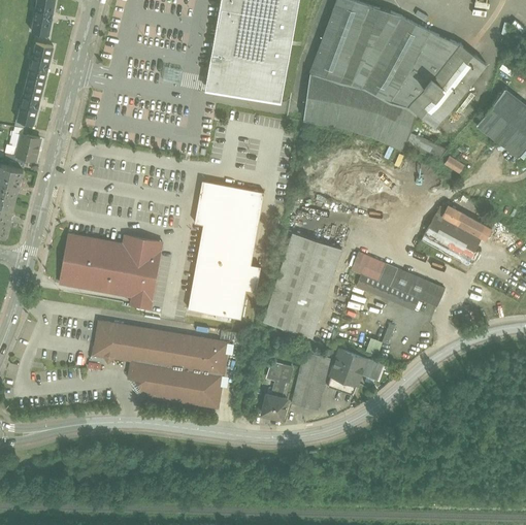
[(55,0),(37,0),(31,33),(48,35),(55,0)]
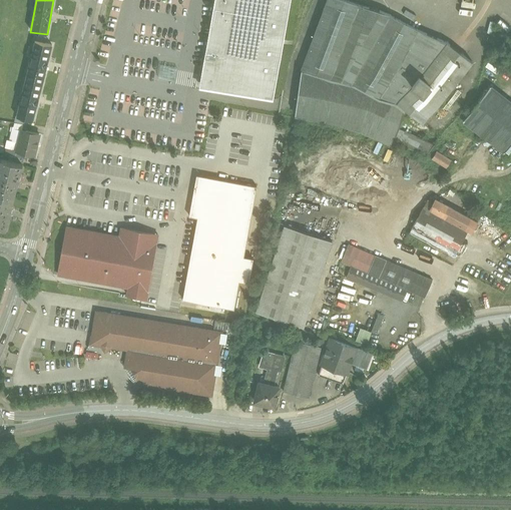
[(272,97),(289,0),(210,0),(209,5),(214,6),(200,84),(272,97)]
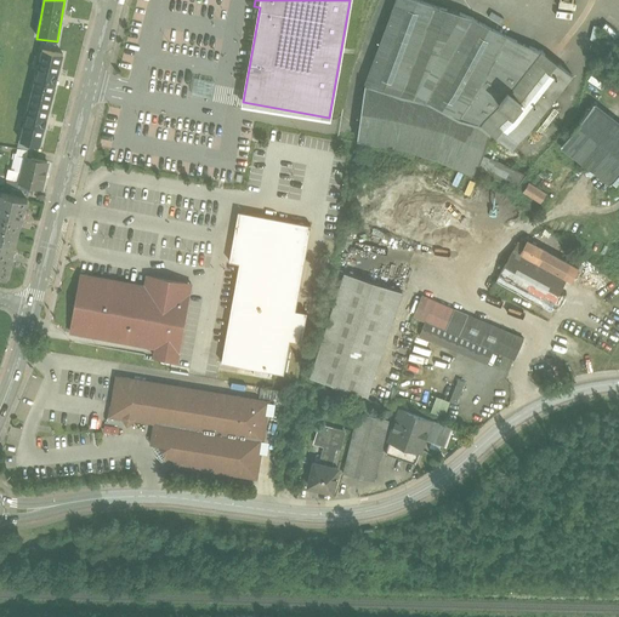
[(472,17),(436,7),(415,0),(395,0),(363,85),(364,85),(356,141),(397,149),(397,148),(437,159),(437,160),(438,159),(471,175),(475,176),(481,158),(488,135),(524,166),(566,118),(563,104),(554,97),(571,75),(541,51),(504,34),(472,17)]
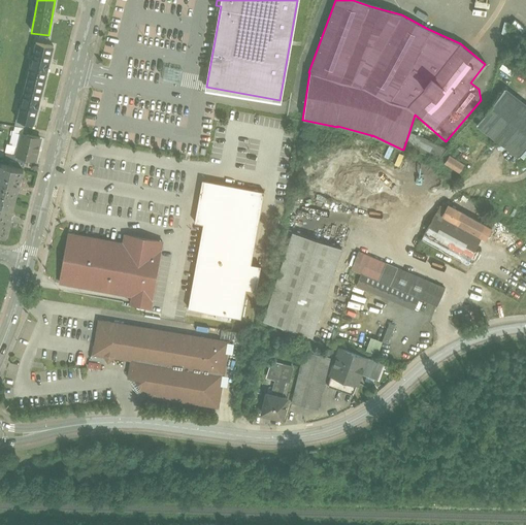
[(35,45),(15,122),(33,126),(53,50),(35,45)]
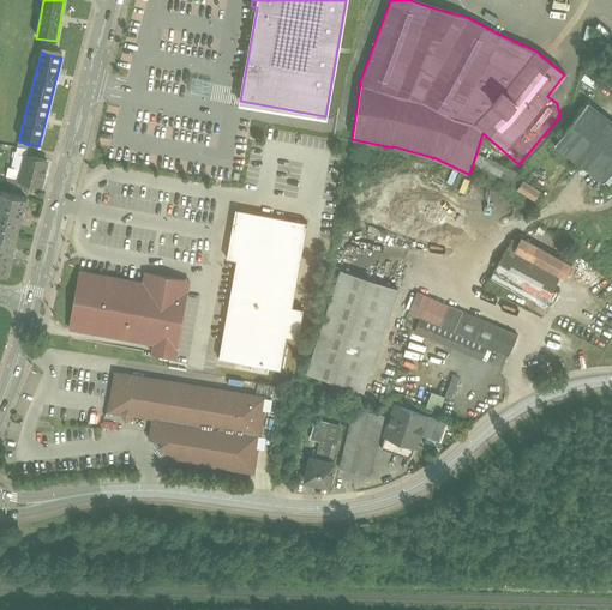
[(611,71),(600,85),(611,95),(611,71)]
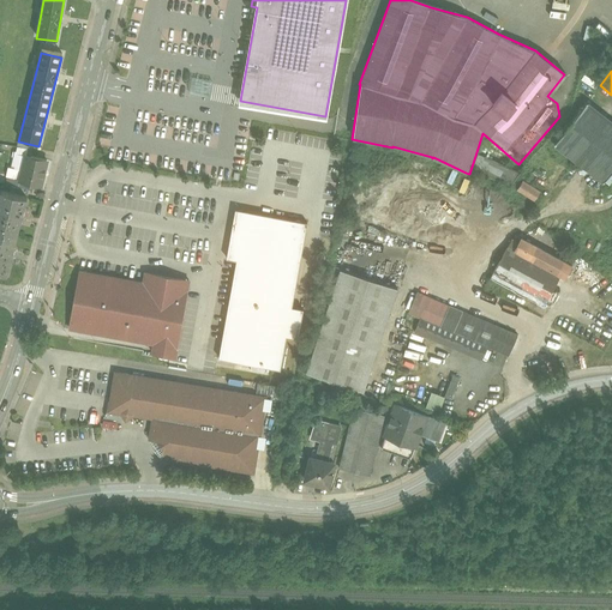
[(587,101),(551,143),(599,183),(611,168),(611,121),(606,116),(587,101)]
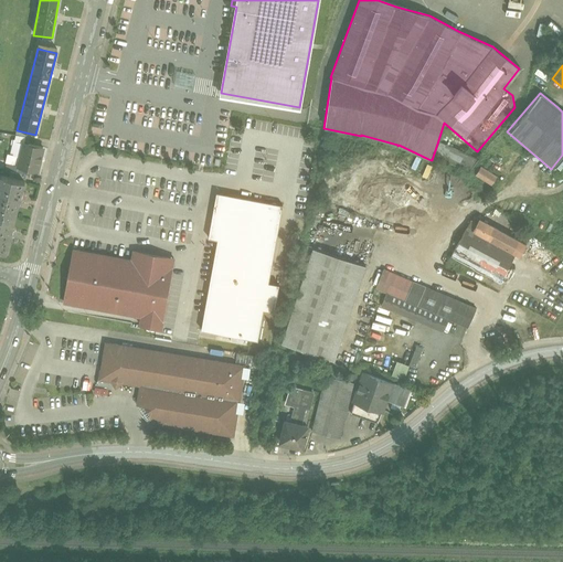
[(437,144),(432,160),(469,173),(476,161),(437,144)]
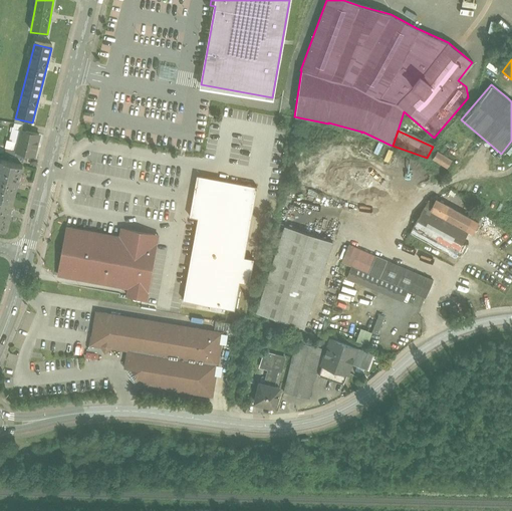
[(38,138),(21,134),(16,154),(16,155),(26,158),(33,159),(38,138)]
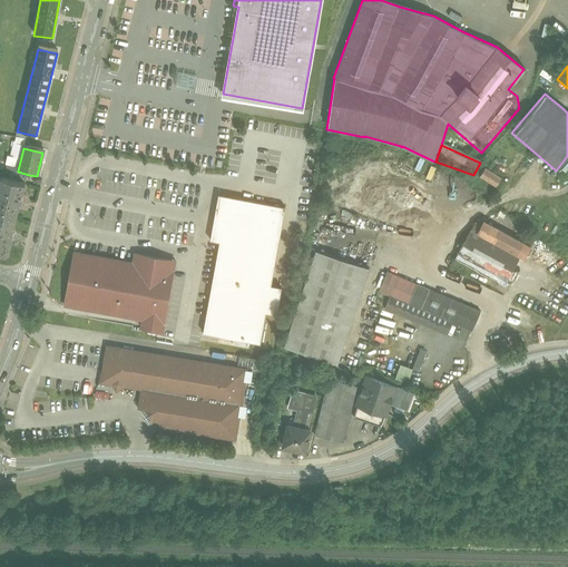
[(18,170),(3,167),(1,174),(28,181),(29,175),(18,172),(18,170)]
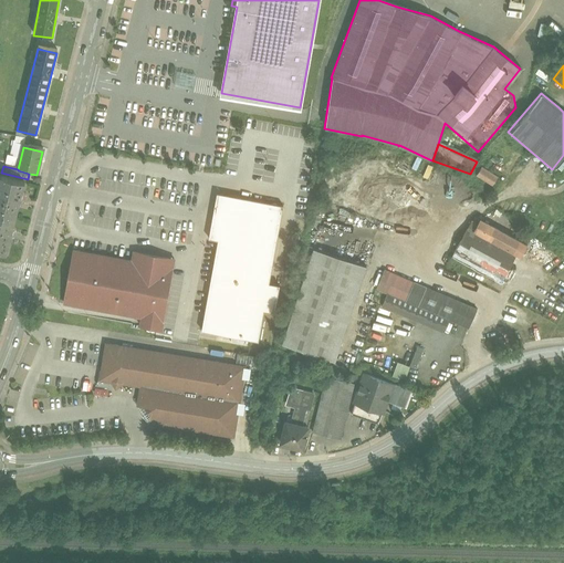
[(497,179),(481,169),(477,177),(492,186),(497,179)]
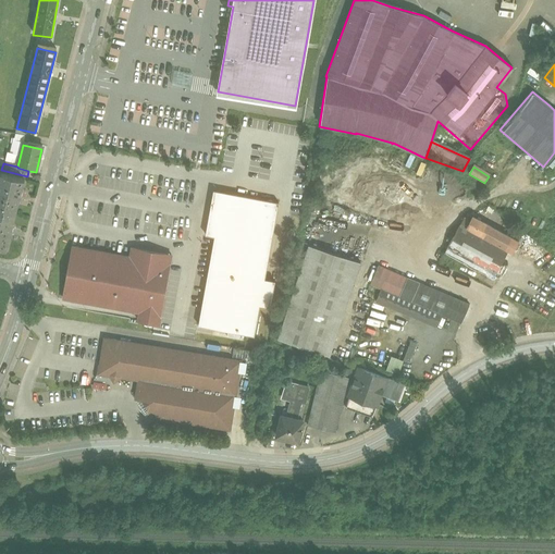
[(22,183),(0,177),(0,251),(4,253),(8,238),(9,238),(11,233),(10,232),(17,204),(20,197),(19,197),(22,183)]
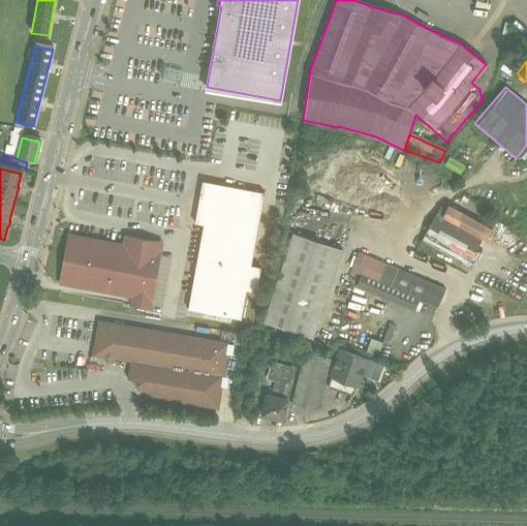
[(262,192),(203,182),(195,223),(203,224),(187,312),(241,321),(245,292),(255,295),(259,267),(250,265),(262,192)]
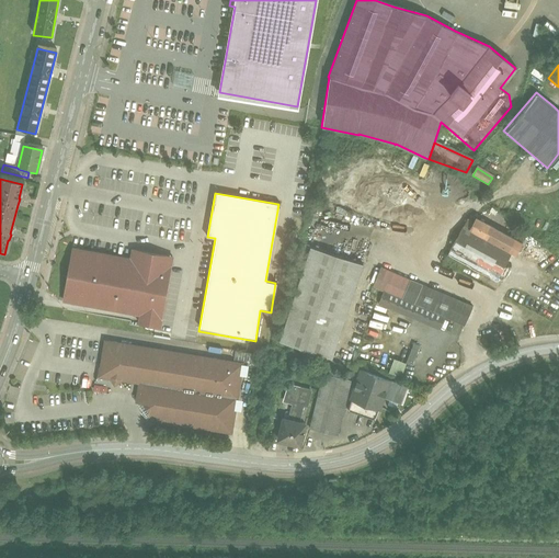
[(521,246),(475,220),(471,225),(468,231),(511,254),(515,257),(521,246)]
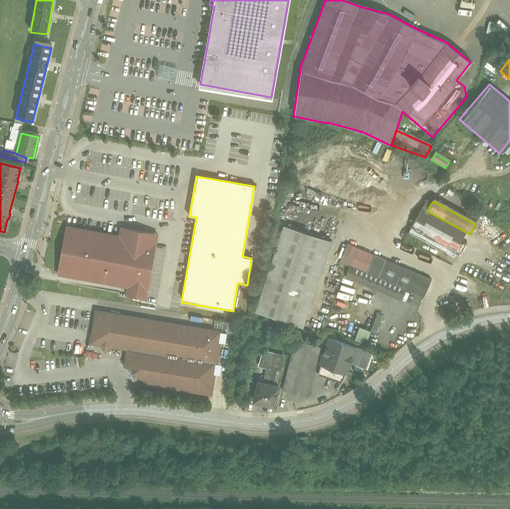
[(466,232),(427,211),(430,205),(425,202),(407,234),(452,258),(466,232)]
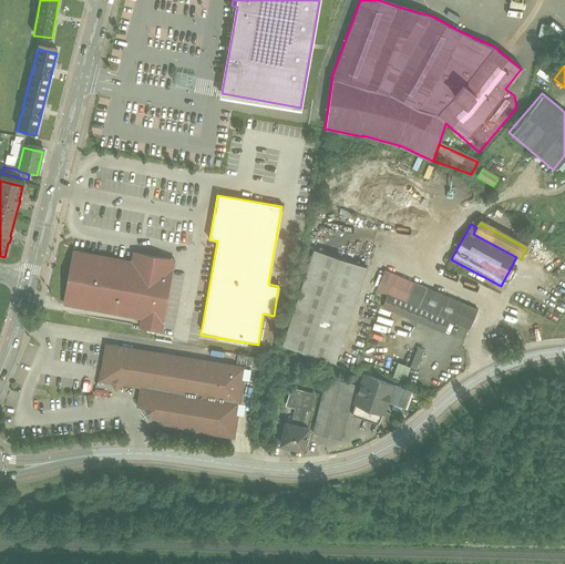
[(311,250),(281,347),(334,363),(363,266),(311,250)]
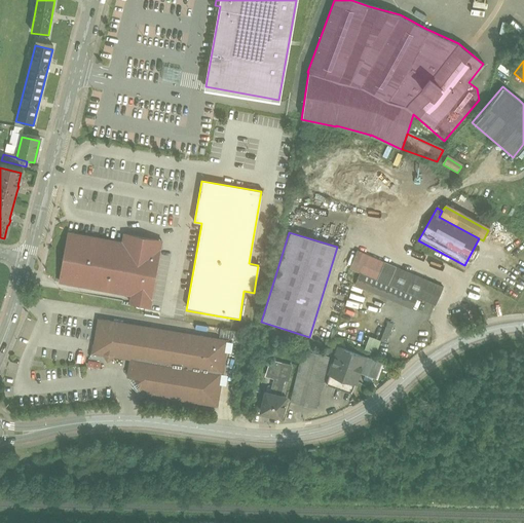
[(121,246),(67,235),(59,285),(131,298),(129,306),(148,309),(159,253),(158,252),(160,243),(122,236),(121,246)]
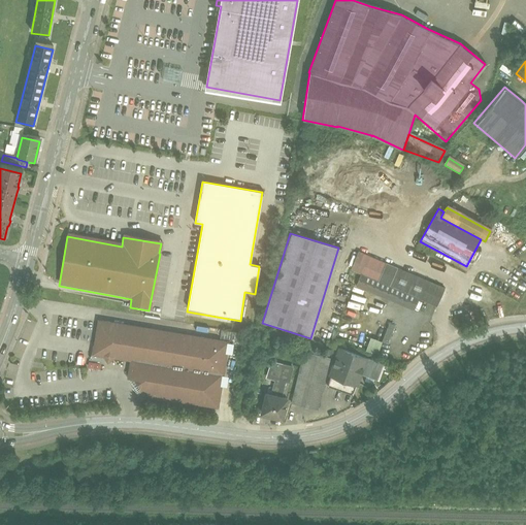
[(444,291),(357,255),(350,272),(360,276),(355,288),(413,313),(417,300),(436,308),(444,291)]
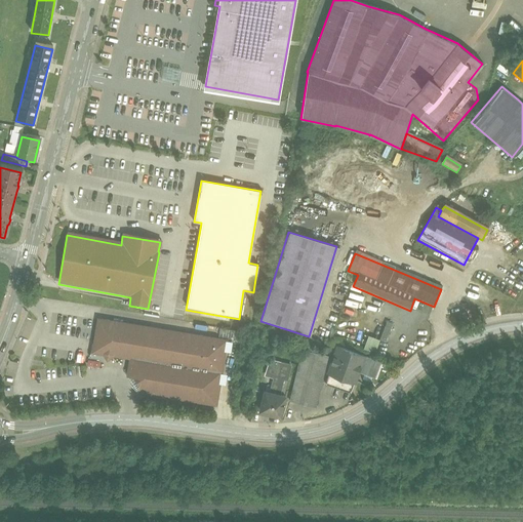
[(226,343),(97,322),(92,354),(129,360),(127,374),(127,379),(137,394),(142,394),(142,395),(215,406),(226,343)]
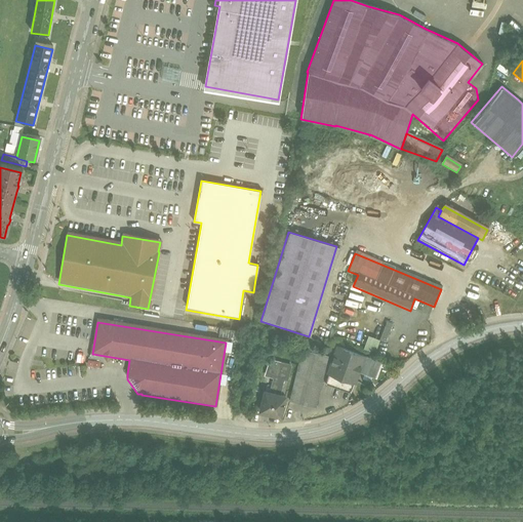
[(385,344),(391,325),(385,323),(378,342),(385,344)]
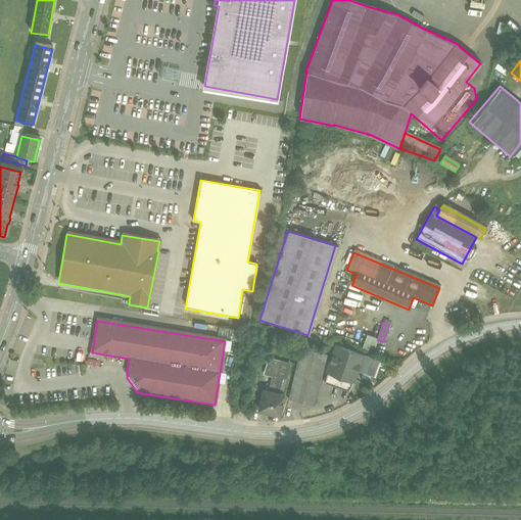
[(365,336),(362,350),(374,352),(377,339),(365,336)]
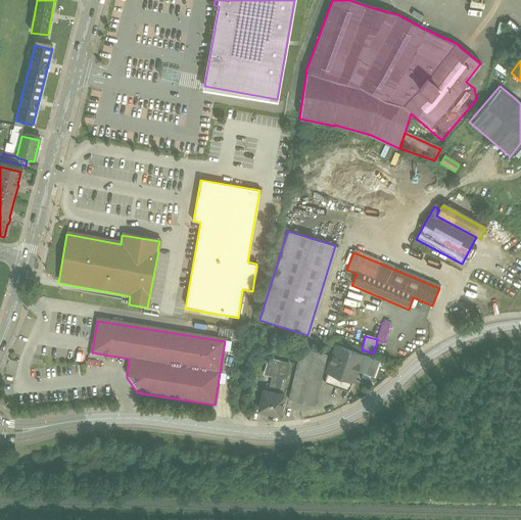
[(362,358),(335,348),(326,374),(352,383),(357,373),(362,358)]
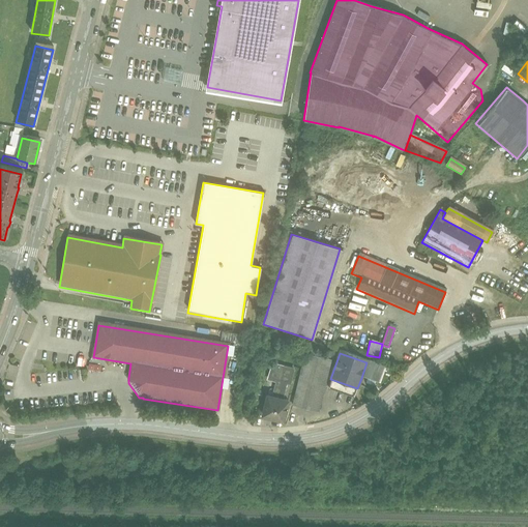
[(329,362),(304,356),(292,407),(317,413),(324,382),(325,377),(329,362)]
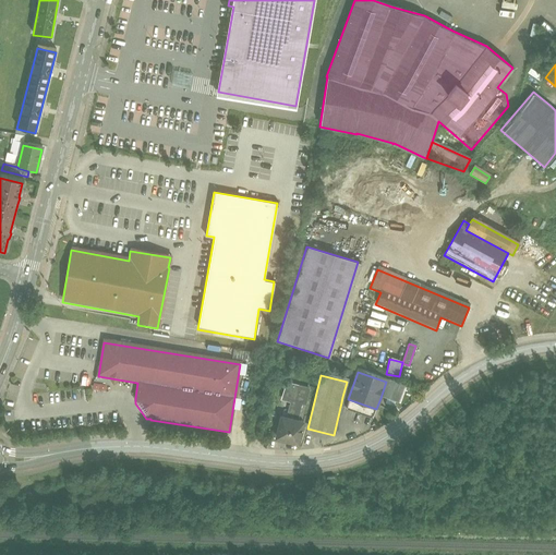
[(403,387),(386,382),(381,398),(397,403),(403,387)]
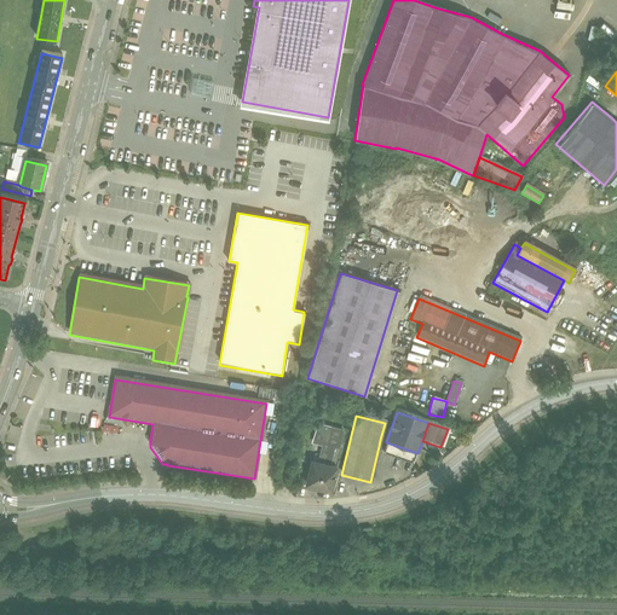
[(341,433),(317,428),(312,444),(322,446),(317,465),(328,469),(333,450),(338,451),(341,433)]
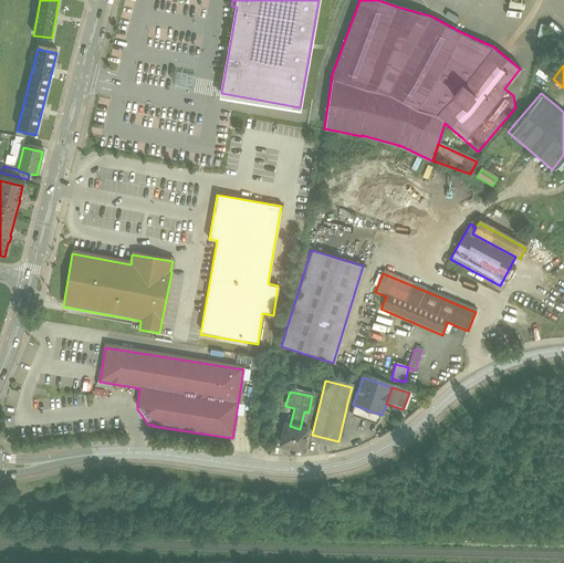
[(382,415),(353,405),(347,403),(346,408),(352,409),(350,417),(377,427),(382,415)]
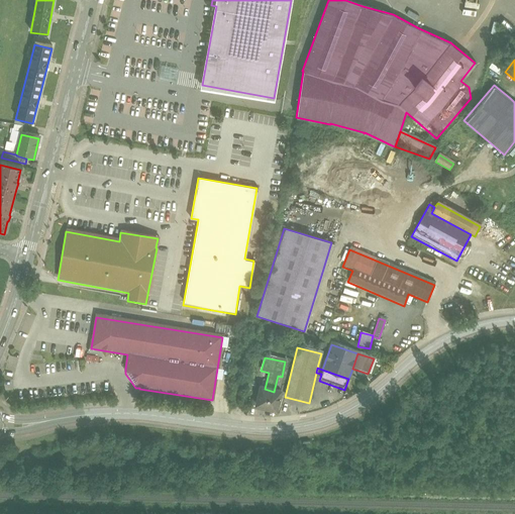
[(265,389),(260,388),(254,407),(276,412),(280,393),(274,392),(265,389)]
